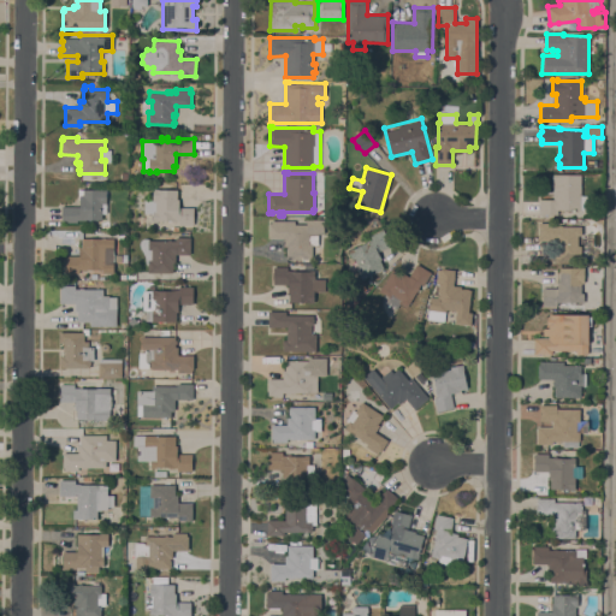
[(581,195),(587,195),(587,207),(580,207),(580,209),(564,209),(564,213),(560,213),(560,209),(558,209),(557,214),(539,214),(539,199),(554,199),(554,187),(551,187),(551,183),(552,183),(552,176),(561,176),(561,173),(581,175),(581,195)]
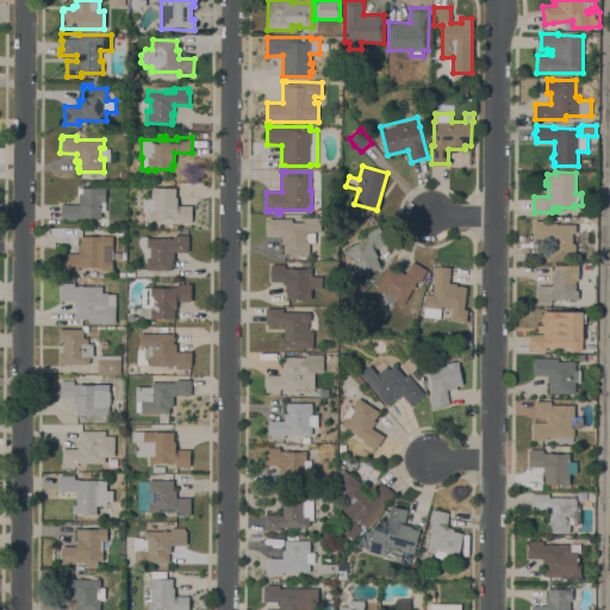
[(101,217),(83,217),(76,217),(76,219),(61,219),(61,204),(80,204),(80,193),(78,193),(78,187),(106,187),(105,211),(101,211),(101,217)]
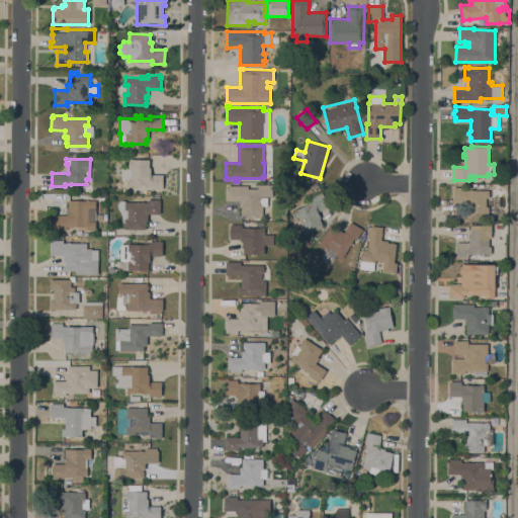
[(121,168),(128,168),(128,159),(150,159),(149,167),(151,167),(151,174),(163,175),(163,180),(165,180),(165,183),(163,183),(163,189),(151,188),(151,185),(134,185),(128,185),(128,179),(121,179),(121,168)]
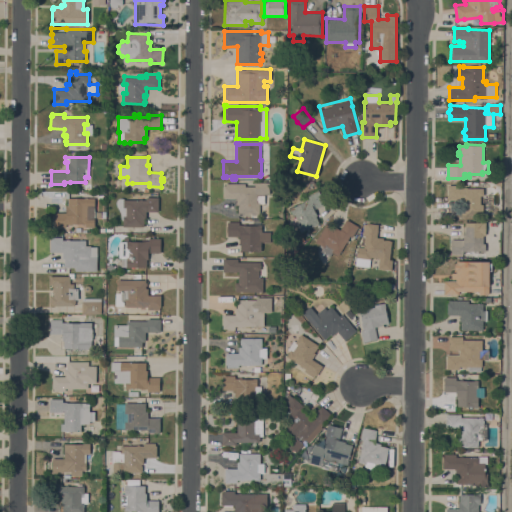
[(245,184),(245,186),(254,186),(255,182),(269,182),(269,194),(264,194),(264,204),(260,204),(259,215),(251,215),(251,213),(239,213),(239,211),(238,211),(238,206),(239,206),(239,205),(237,205),(237,198),(224,198),(224,186),(225,186),(225,183),(245,184)]
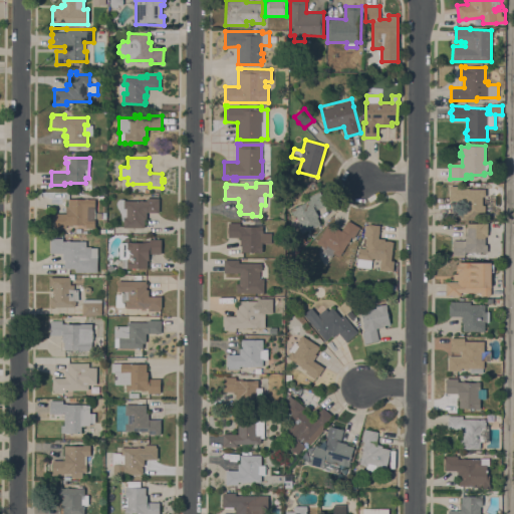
[(465,188),(469,188),(469,189),(485,189),(485,196),(482,196),(482,205),(485,205),(485,216),(464,216),(464,207),(462,207),(462,201),(450,200),(450,186),(462,186),(462,188),(465,188)]
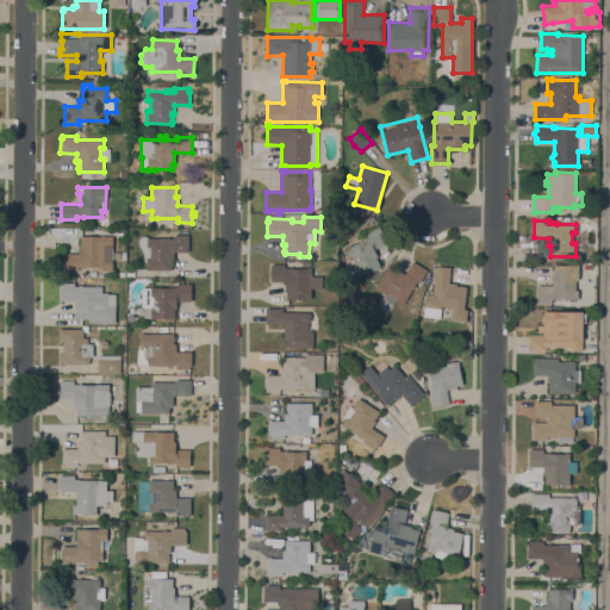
[(387,242),(374,249),(378,256),(377,257),(380,265),(363,274),(363,275),(359,277),(353,266),(355,265),(352,255),(349,256),(344,248),(368,236),(367,234),(380,226),(387,242)]
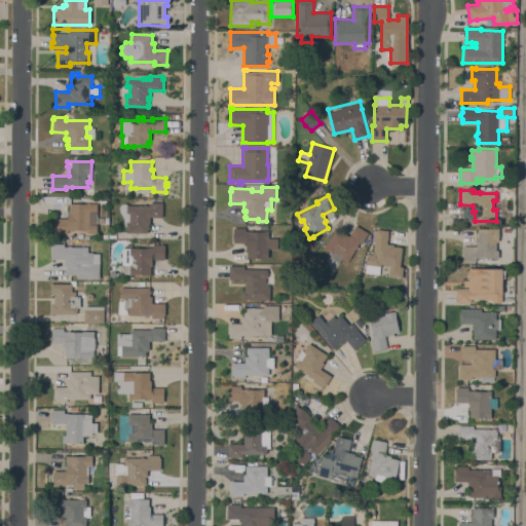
[(143,204),(146,204),(150,204),(150,202),(162,202),(162,217),(150,217),(150,224),(148,224),(148,232),(126,232),(126,226),(125,226),(124,224),(124,221),(123,218),(122,215),(120,212),(119,210),(119,208),(119,207),(120,204),(122,203),(124,203),(126,203),(126,204),(143,204)]
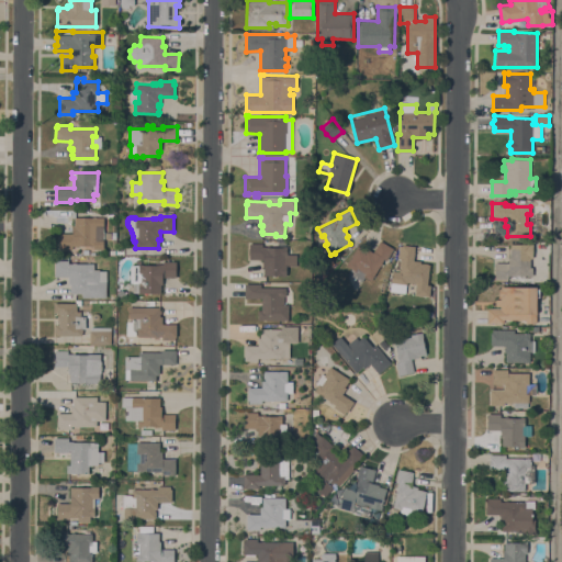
[(104,217),(104,249),(93,249),(93,245),(80,245),(80,247),(76,247),(76,246),(72,246),(72,249),(59,249),(59,233),(72,233),(72,226),(75,226),(75,217),(104,217)]
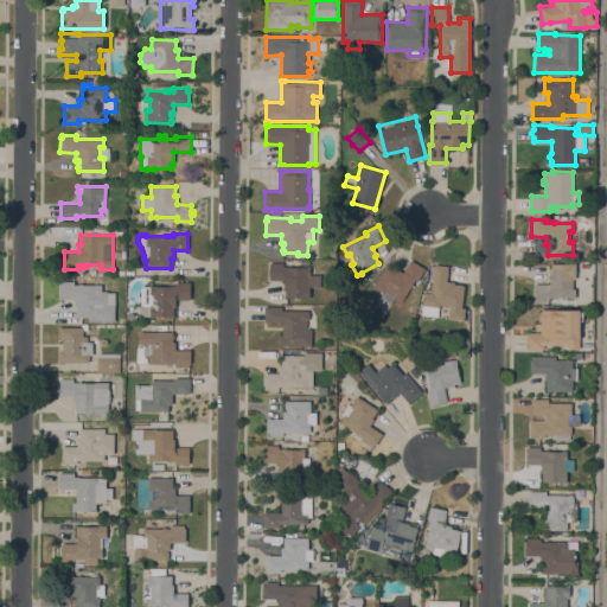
[(310,274),(320,274),(320,287),(310,287),(310,299),(305,299),(305,296),(286,296),(286,288),(283,288),(283,280),(269,280),(269,262),(283,262),(283,266),(300,266),(300,259),(310,259),(310,266),(310,274)]
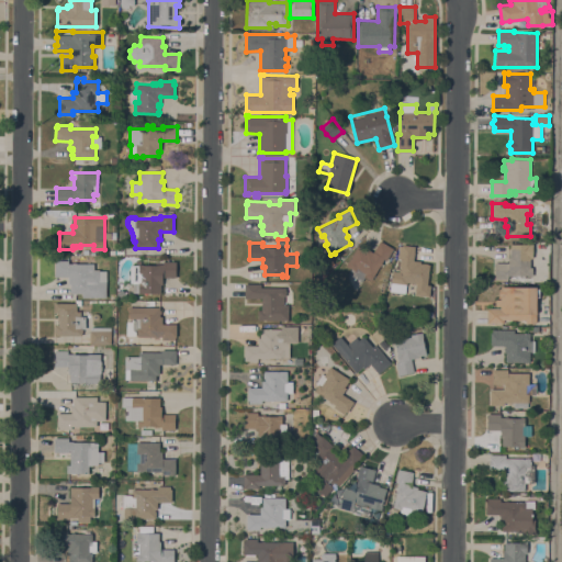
[(393,248),(386,260),(384,259),(371,281),(363,277),(366,273),(358,268),(356,271),(346,265),(358,246),(361,248),(362,245),(373,251),(380,240),(393,248)]
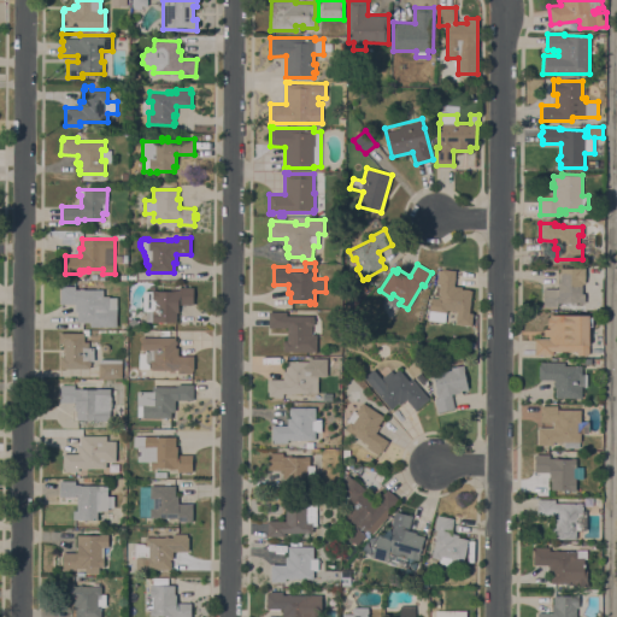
[(585,283),(582,283),(582,293),(585,293),(585,303),(580,303),(580,301),(566,301),(566,304),(562,304),(562,303),(558,303),(558,306),(544,306),(544,288),(558,288),(558,280),(560,280),(560,268),(585,266),(585,270),(585,283)]
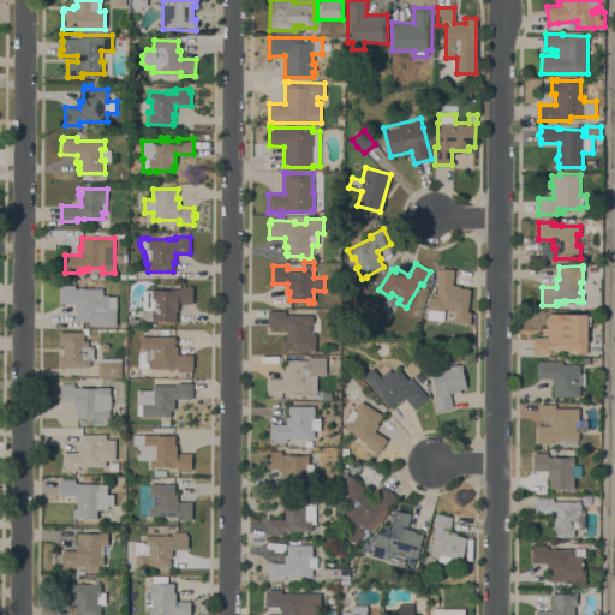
[(453,285),(460,285),(460,288),(463,288),(463,287),(470,288),(467,311),(472,311),(470,324),(454,322),(455,310),(446,309),(443,321),(427,320),(429,296),(437,297),(439,284),(435,282),(437,269),(440,269),(440,268),(454,269),(453,285)]
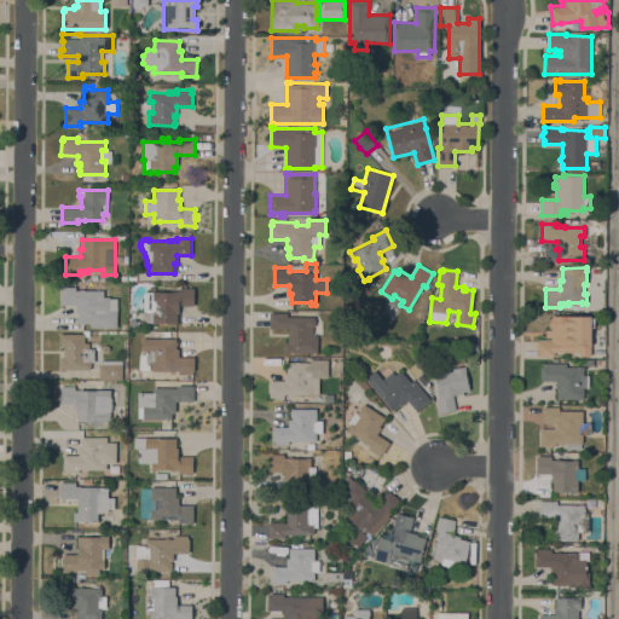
[(61,287),(75,285),(75,290),(80,290),(80,289),(85,289),(85,290),(103,290),(103,296),(109,296),(109,298),(117,298),(117,328),(91,328),(91,323),(77,323),(77,313),(75,313),(75,304),(61,305),(61,287)]
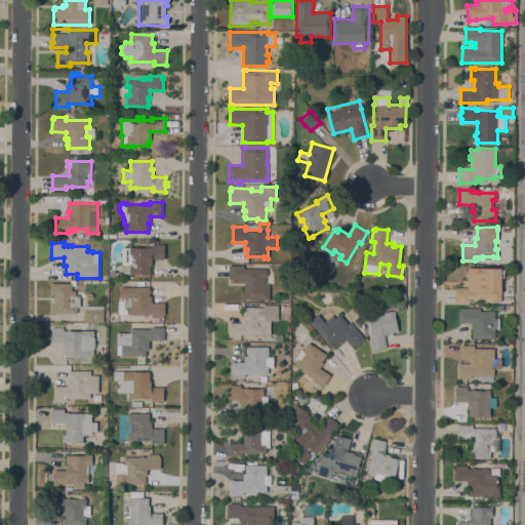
[(130,247),(130,246),(133,246),(148,247),(148,246),(153,246),(153,243),(165,244),(165,258),(153,258),(152,268),(151,268),(151,274),(133,274),(129,274),(129,273),(124,273),(124,264),(121,264),(122,248),(124,248),(124,247),(130,247)]
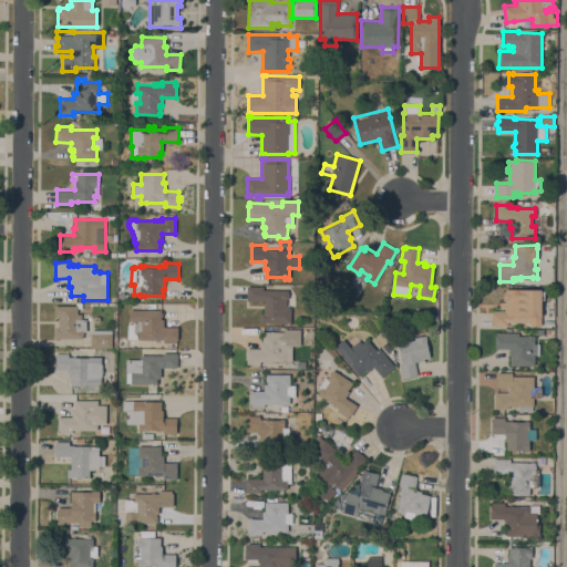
[(368,280),(361,291),(351,286),(358,274),(368,280)]
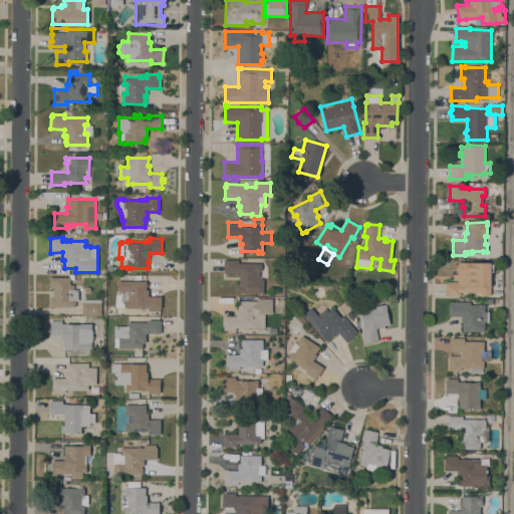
[(236,292),(236,283),(239,283),(239,272),(238,272),(238,273),(224,273),(224,259),(239,259),(239,262),(262,262),(262,271),(260,271),(260,278),(264,278),(264,292),(236,292)]
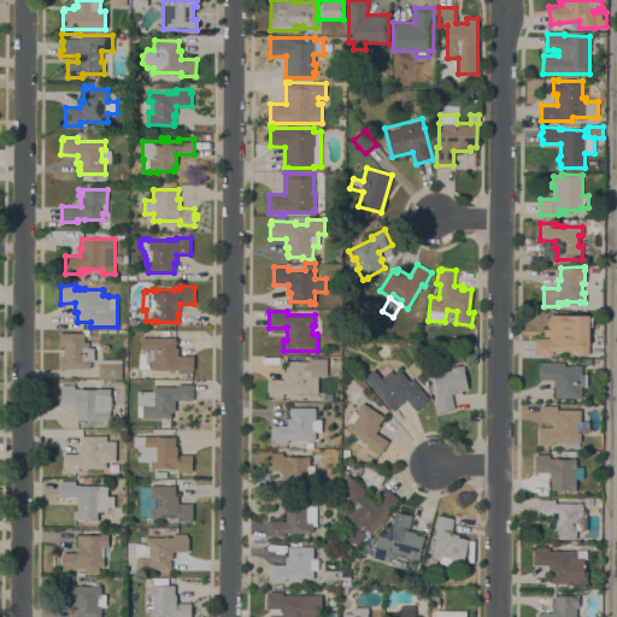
[(589,315),(589,317),(593,317),(593,327),(589,327),(589,344),(589,354),(577,354),(577,351),(553,351),(553,354),(535,354),(535,338),(550,338),(550,336),(545,336),(544,329),(550,328),(550,325),(548,325),(548,316),(550,316),(550,315),(589,315)]
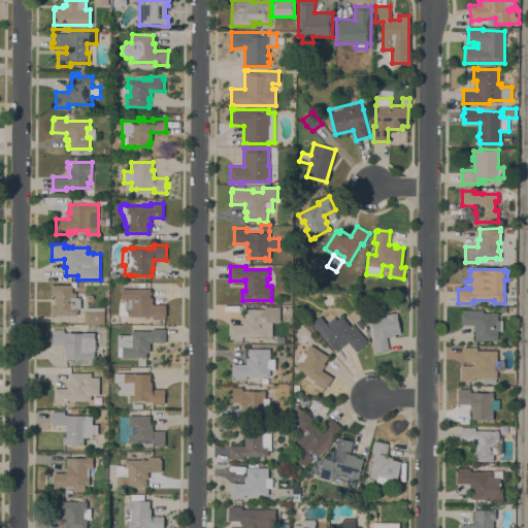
[(120,275),(114,281),(109,276),(114,271),(120,275)]
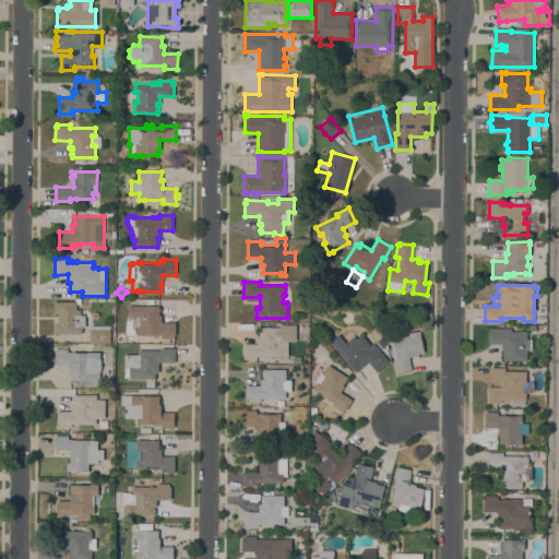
[(76,309),(81,309),(81,314),(85,314),(85,326),(82,326),(82,333),(54,333),(55,323),(58,323),(58,311),(55,311),(55,300),(74,301),(75,297),(81,297),(81,304),(76,304),(76,309)]
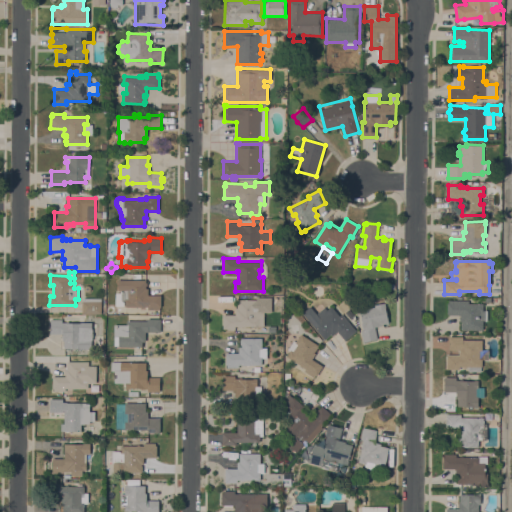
[(125,299),(121,299),(121,290),(117,290),(117,279),(146,279),(146,282),(147,282),(147,285),(146,285),(146,288),(148,288),(148,295),(161,295),(161,307),(160,307),(160,309),(147,309),(147,306),(144,306),(144,307),(141,307),(141,306),(125,306),(125,303),(125,300),(125,299)]
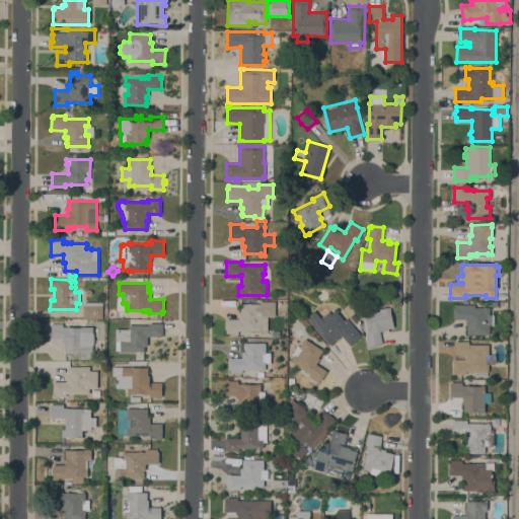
[(260,303),(260,301),(276,301),(275,316),(268,316),(268,330),(245,330),(245,331),(242,331),(242,330),(238,330),(238,334),(226,334),(226,318),(238,318),(238,312),(240,312),(240,303),(260,303)]
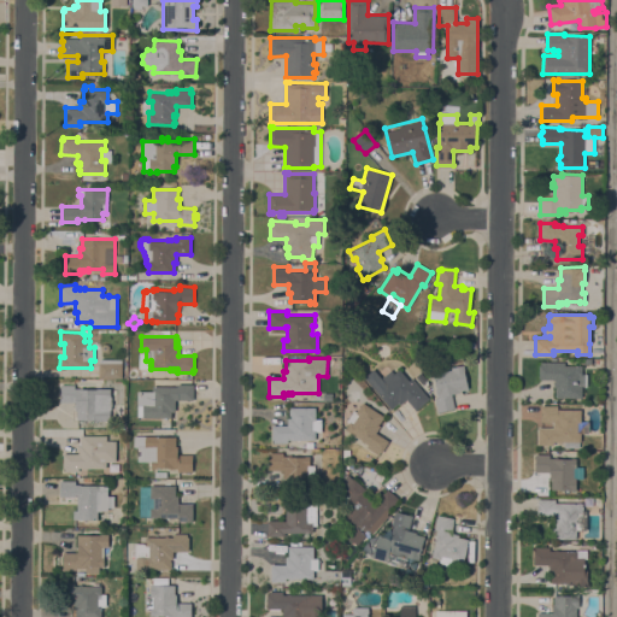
[(99,378),(99,359),(122,359),(122,378),(99,378)]
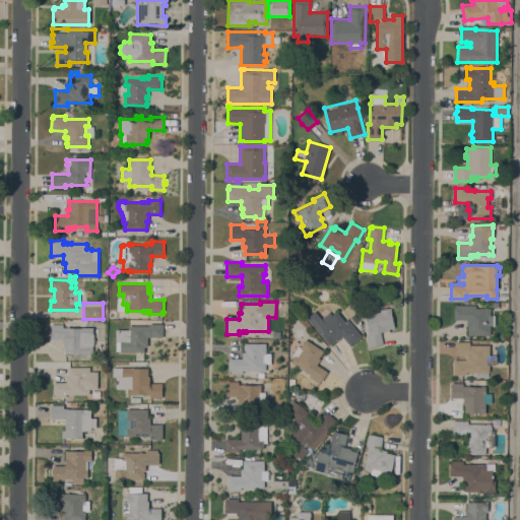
[(475,305),(475,308),(491,308),(491,315),(495,315),(495,325),(491,325),(491,335),(469,335),(469,333),(468,333),(468,328),(469,328),(469,326),(467,326),(467,320),(454,320),(454,308),(455,308),(455,305),(475,305)]
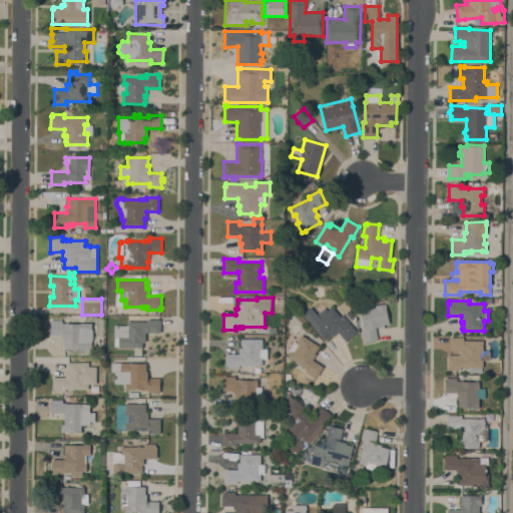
[(386,303),(387,308),(386,308),(390,324),(382,325),(382,326),(375,328),(378,340),(364,343),(361,331),(364,331),(363,327),(362,324),(363,324),(361,312),(360,312),(359,309),(367,307),(368,309),(376,308),(375,306),(386,303)]
